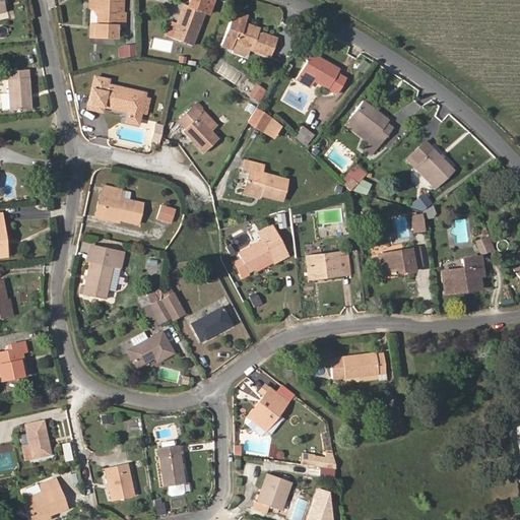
[(123,26),(123,0),(88,0),(89,9),(98,9),(96,24),(95,24),(94,37),(117,38),(117,26),(123,26)]
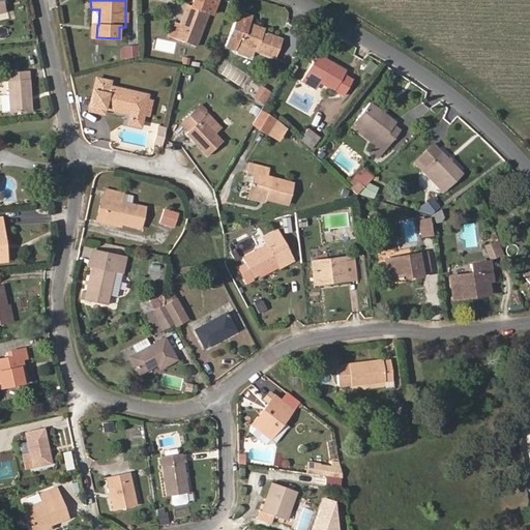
[(196,47),(208,13),(212,15),(217,0),(193,0),(190,6),(186,5),(179,24),(174,38),(196,47)]
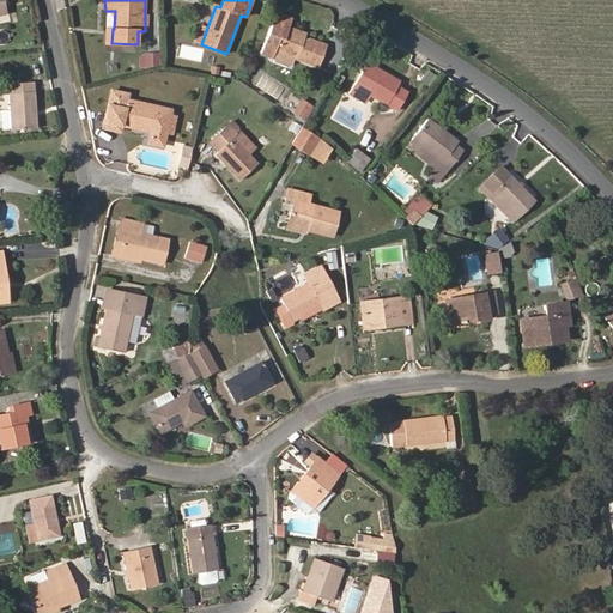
[(317,67),(325,46),(304,37),(305,34),(289,28),(291,18),(275,13),(260,54),(273,59),(274,62),(287,67),(291,65),(293,58),(317,67)]
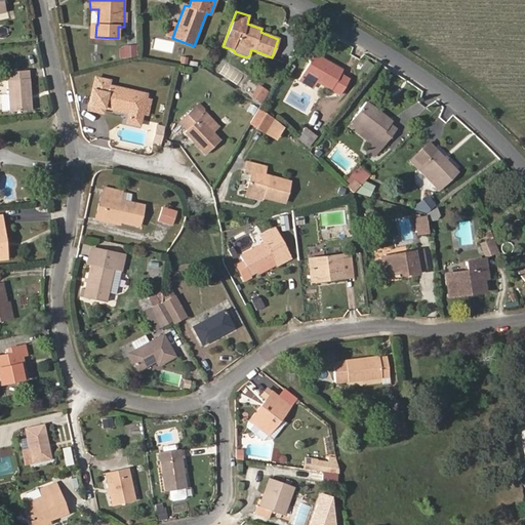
[(172,38),(177,24),(170,21),(165,35),(172,38)]
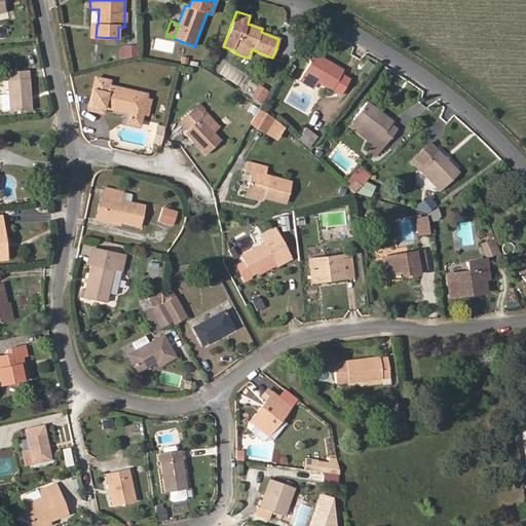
[(137,55),(136,45),(123,46),(124,57),(137,55)]
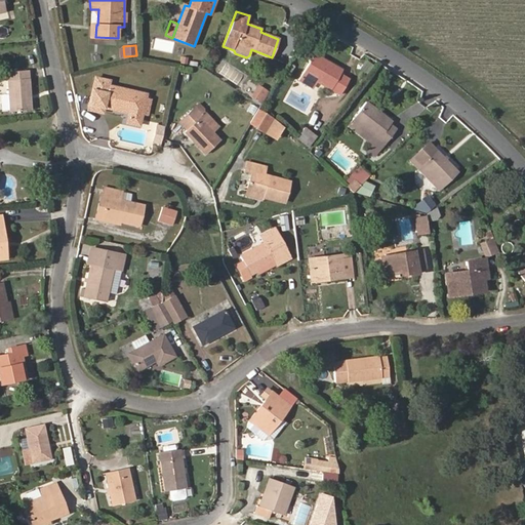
[(348,79),(339,74),(341,70),(314,54),(298,80),(313,88),(317,81),(338,94),(348,79)]
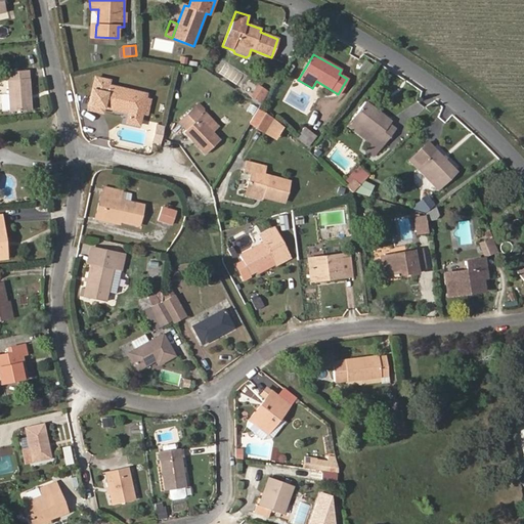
[(365,73),(372,63),(365,59),(359,68),(365,73)]
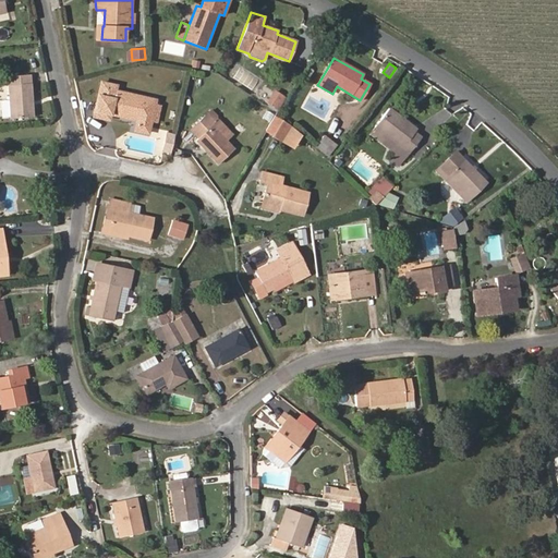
[(33,117),(29,74),(8,76),(11,118),(33,117)]
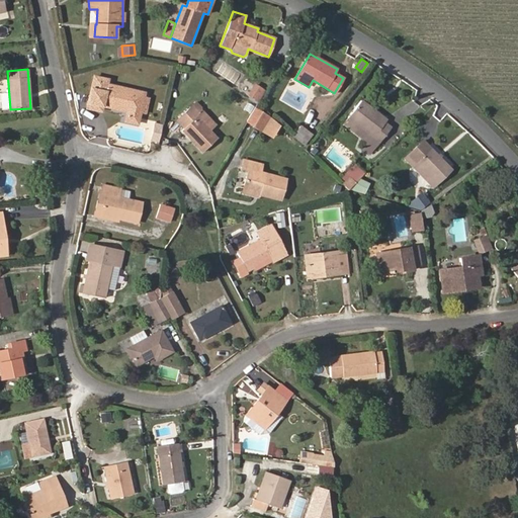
[(143,96),(144,93),(106,85),(107,80),(94,76),(87,107),(100,110),(102,105),(127,111),(125,120),(137,123),(140,112),(143,96)]
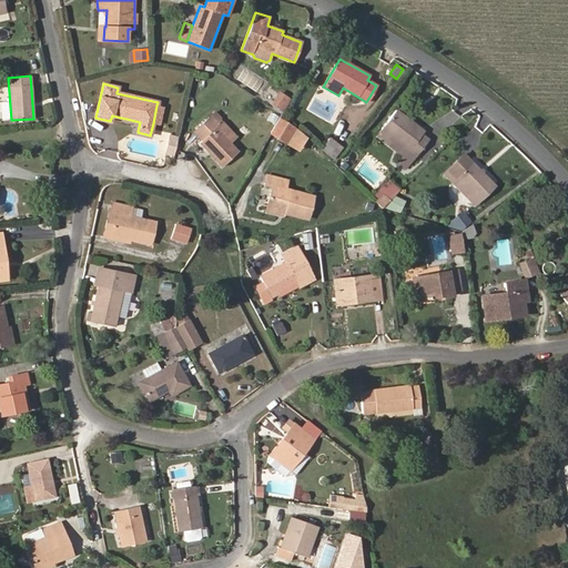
[(283,111),(291,100),(280,92),(272,104),(283,111)]
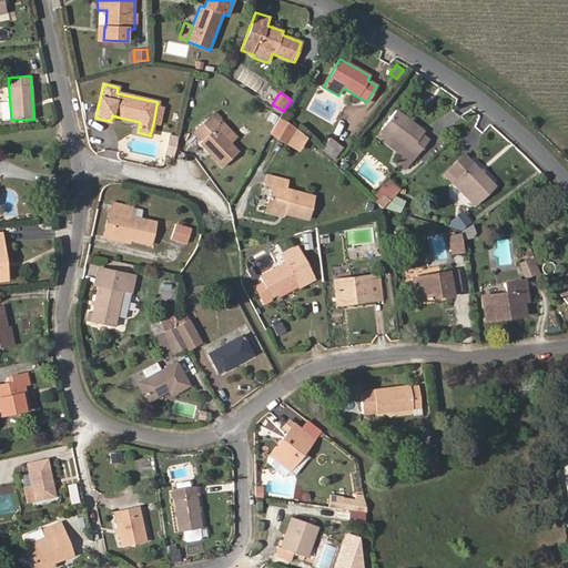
[(160,125),(164,108),(156,105),(153,123),(160,125)]
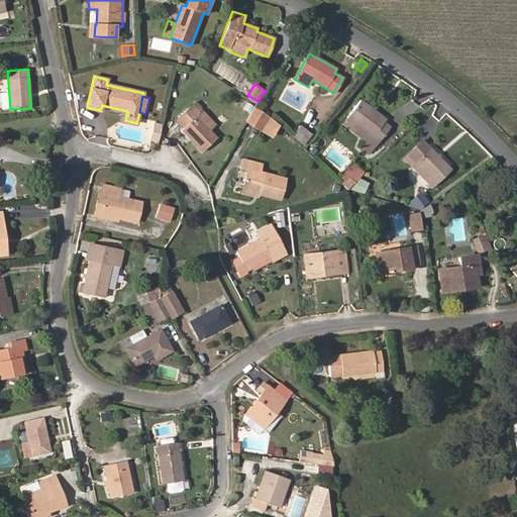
[(370,153),(390,127),(384,122),(386,119),(360,100),(346,117),(370,135),(366,141),(360,147),(370,153)]
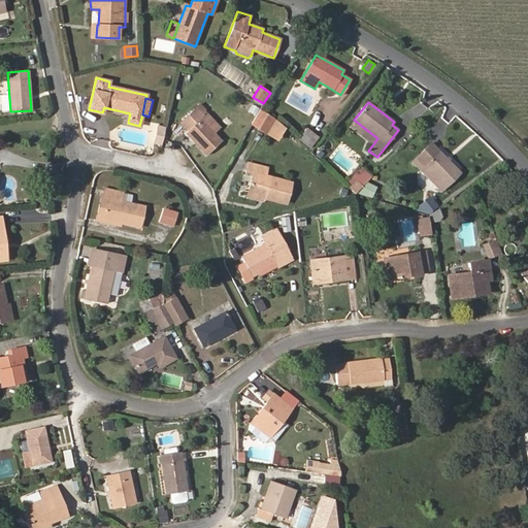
[(222,140),(213,132),(220,127),(204,111),(205,109),(200,104),(180,123),(188,130),(186,133),(206,155),(222,140)]
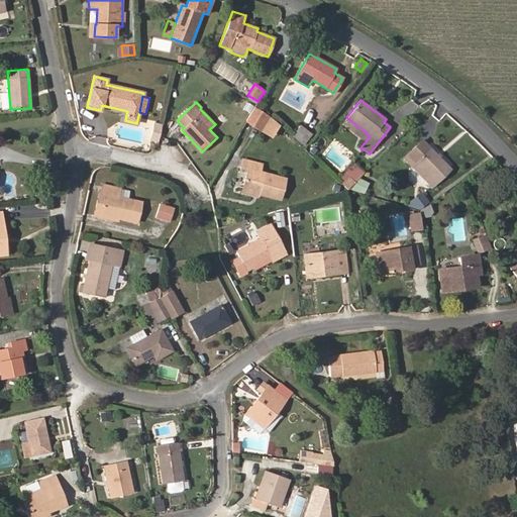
[(260,130),(269,116),(254,107),(246,121),(260,130)]
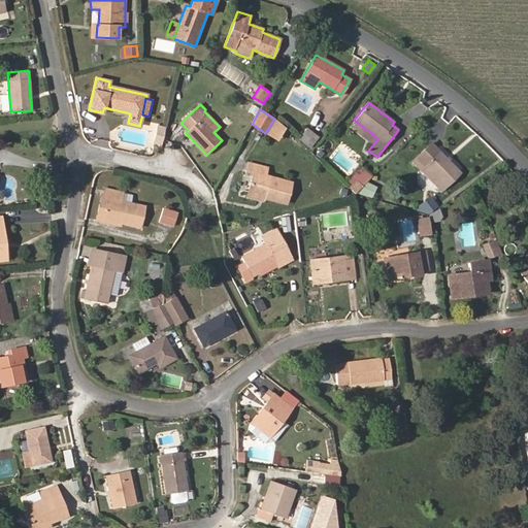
[(377,138),(354,120),(350,126),(373,144),(377,138)]
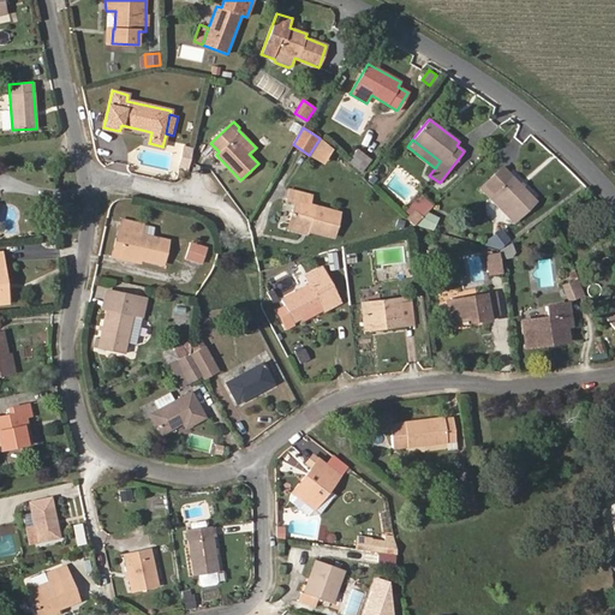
[(186,168),(191,148),(184,147),(179,166),(186,168)]
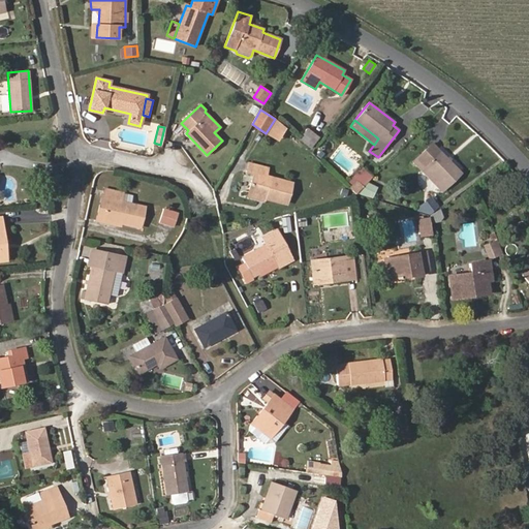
[(310,147),(317,136),(307,129),(299,138),(310,147)]
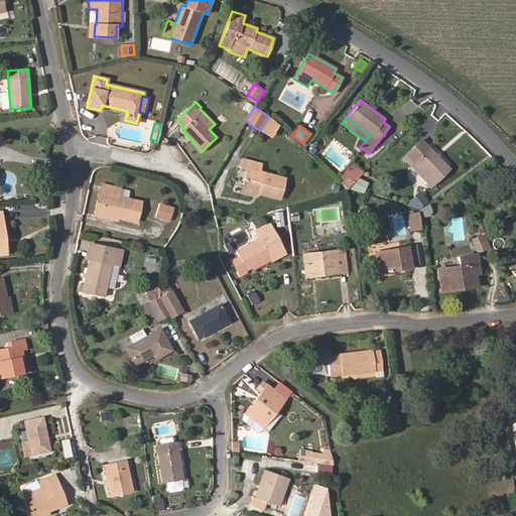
[(449,168),(421,139),(402,158),(430,186),(449,168)]
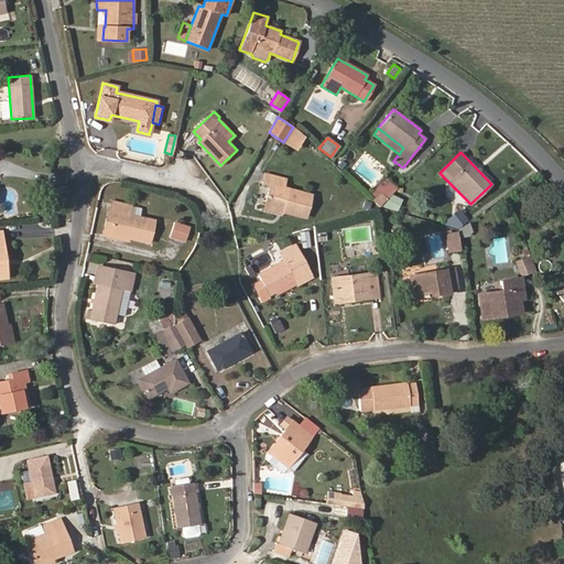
[(305,217),(311,195),(283,187),(285,179),(266,174),(262,183),(270,185),(266,203),(284,207),(283,212),(305,217)]
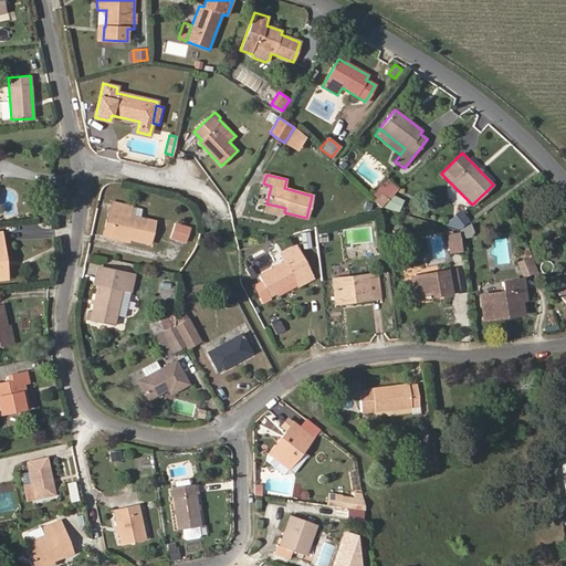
[(380,208),(388,200),(383,195),(375,202),(380,208)]
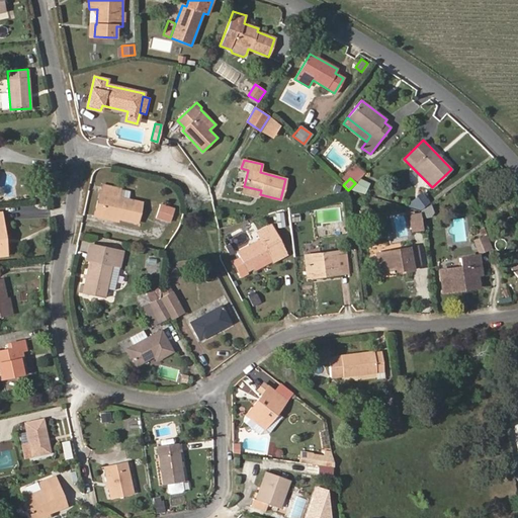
[(368,186),(359,180),(351,189),(363,193),(368,186)]
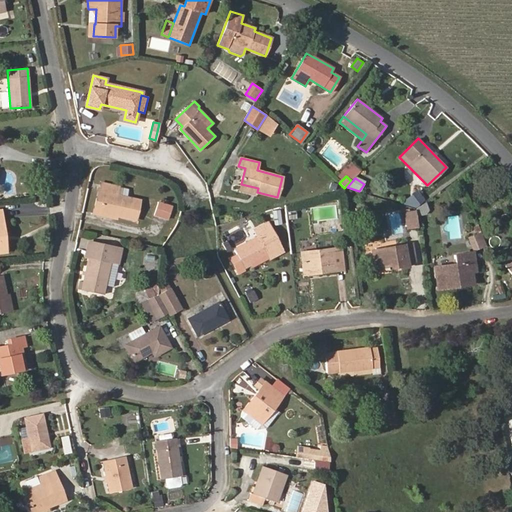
[(135,220),(140,200),(126,197),(128,189),(101,182),(99,191),(99,192),(106,193),(101,212),(135,220)]
